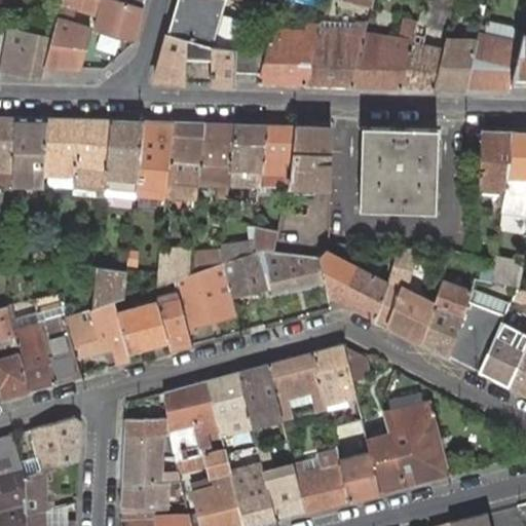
[(95,31),(134,41),(144,7),(120,0),(62,0),(59,16),(52,38),(45,66),(79,67),(90,26),(72,21),(76,8),(80,7),(99,13),(95,31)]
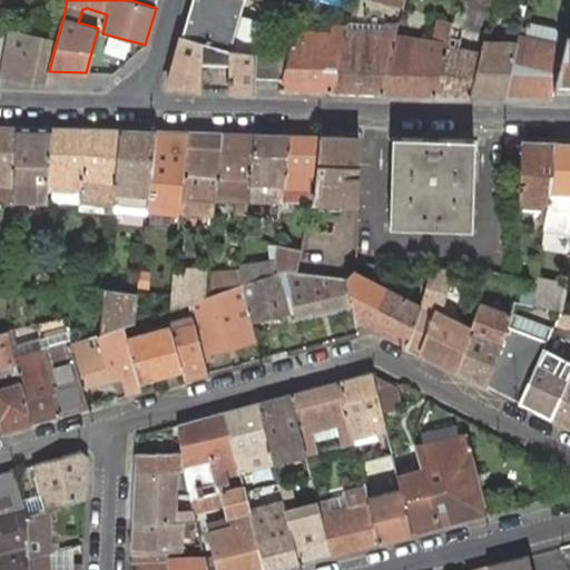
[(192,0),(183,35),(228,48),(237,16),(241,0),(192,0)]
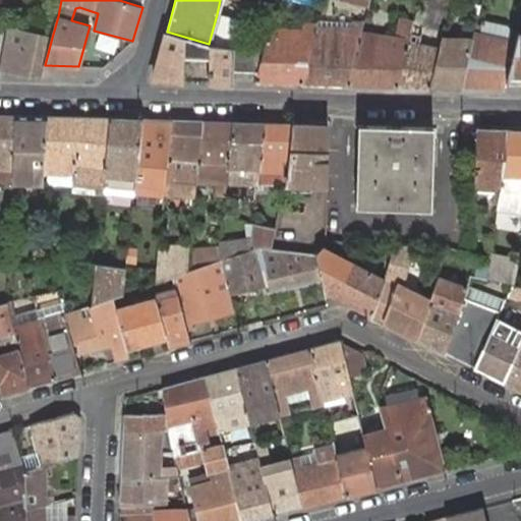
[(414,21),(413,23),(421,25),(425,7),(418,6),(414,21)]
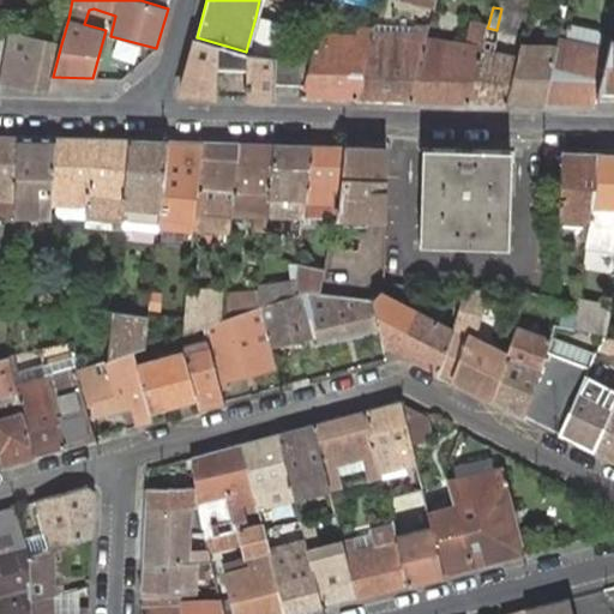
[(283,24),(256,17),(246,52),(276,56),(276,52),(283,24)]
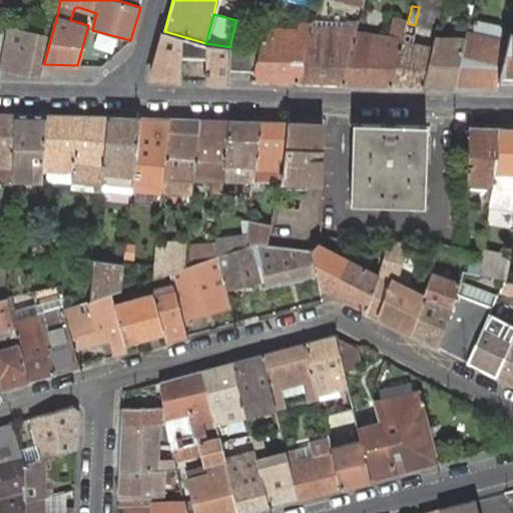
[(356,32),(342,83),(392,85),(407,23),(408,21),(396,19),(391,38),(396,38),(394,46),(363,41),(366,34),(356,32)]
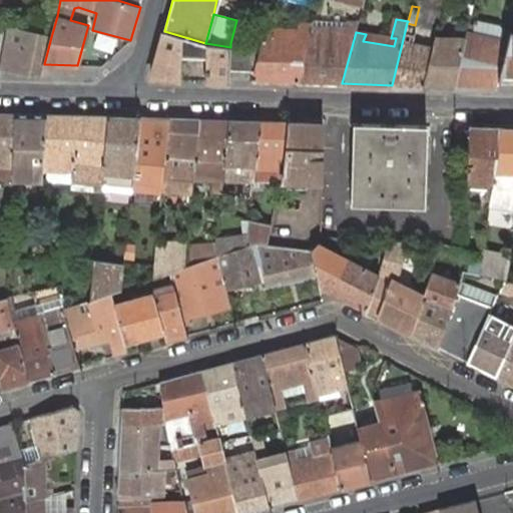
[(465,38),(454,87),(496,88),(498,79),(509,34),(502,32),(500,26),(475,21),(474,26),(469,25),(465,38)]
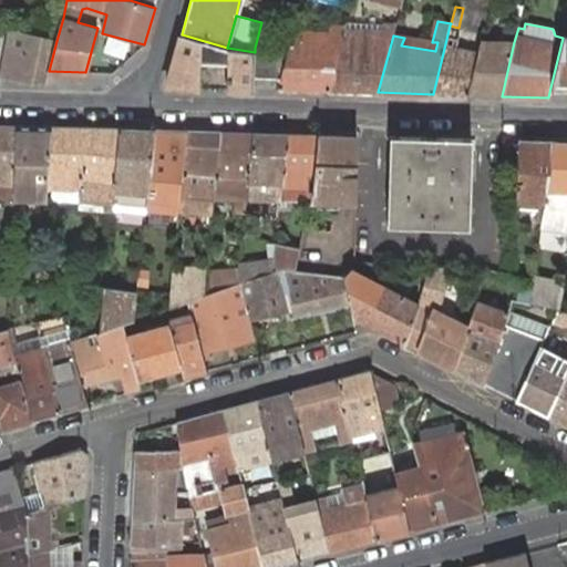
[(280,79),(278,90),(328,91),(343,34),(344,31),(347,24),(336,24),(332,35),(294,33),(289,50),(280,79)]
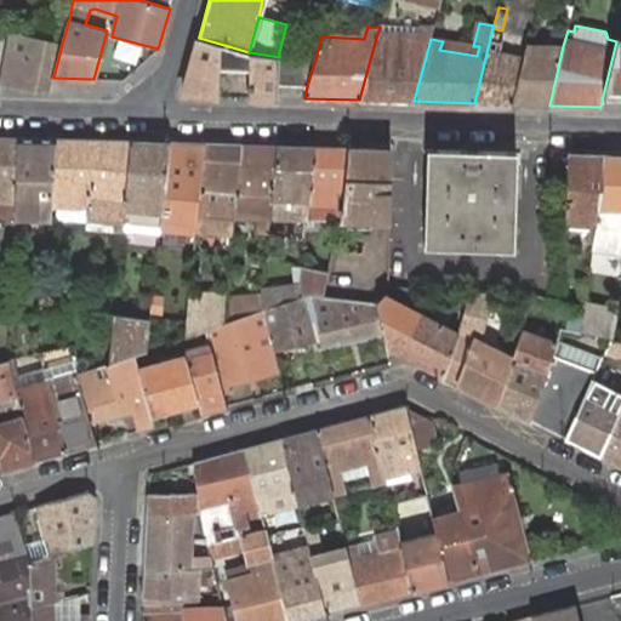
[(376,38),(359,100),(414,101),(431,39),(433,28),(420,28),(420,35),(377,34),(376,38)]
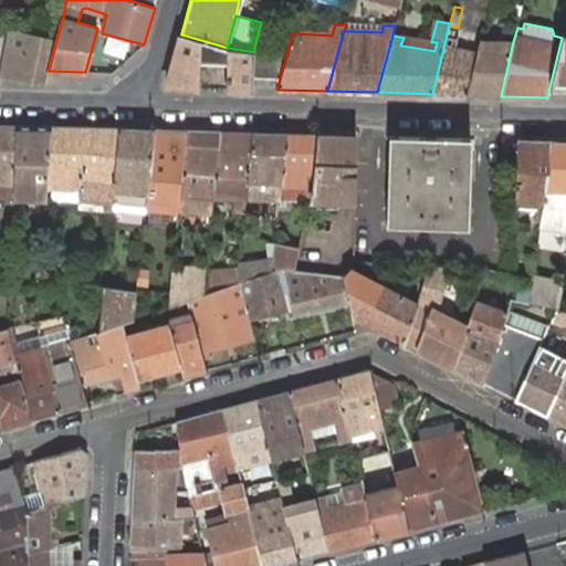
[(449,25),(432,94),(465,95),(478,51),(456,45),(460,28),(458,28),(449,25)]
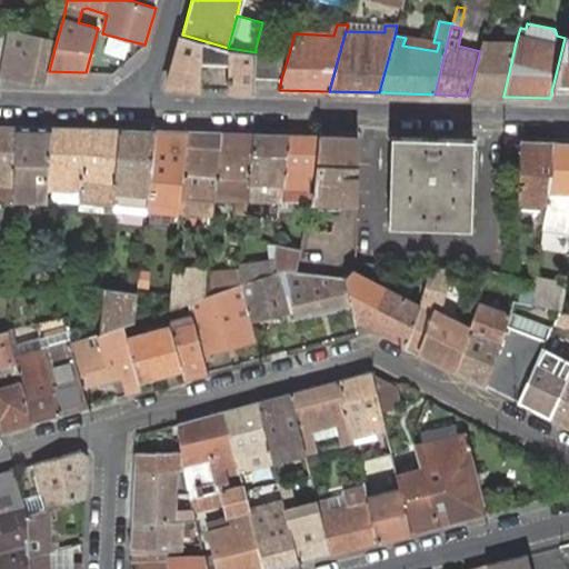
[(8,49),(1,81),(46,83),(49,71),(57,41),(33,37),(11,32),(8,49)]
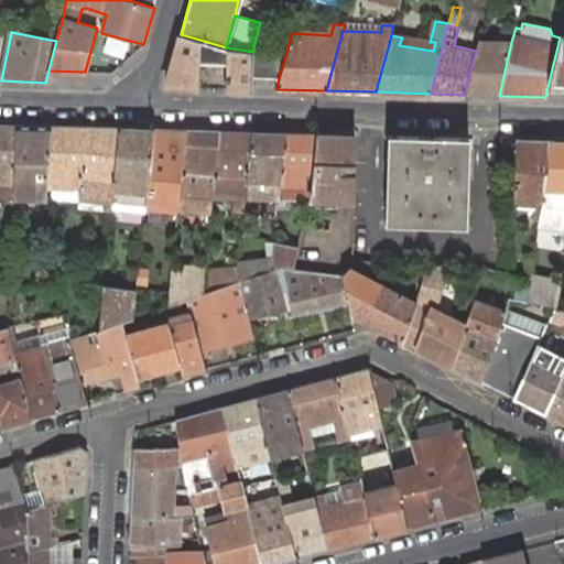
[(175,56),(166,86),(241,88),(252,88),(253,77),(252,66),(253,52),(226,47),(181,34),(175,56)]
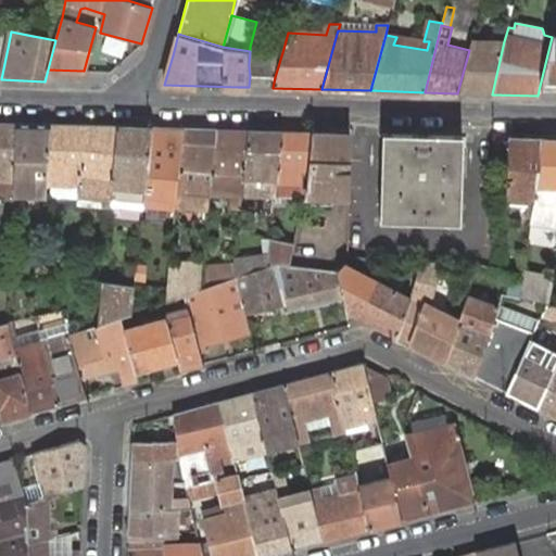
[(552,37),(540,86),(555,86),(555,35),(552,36),(552,37)]
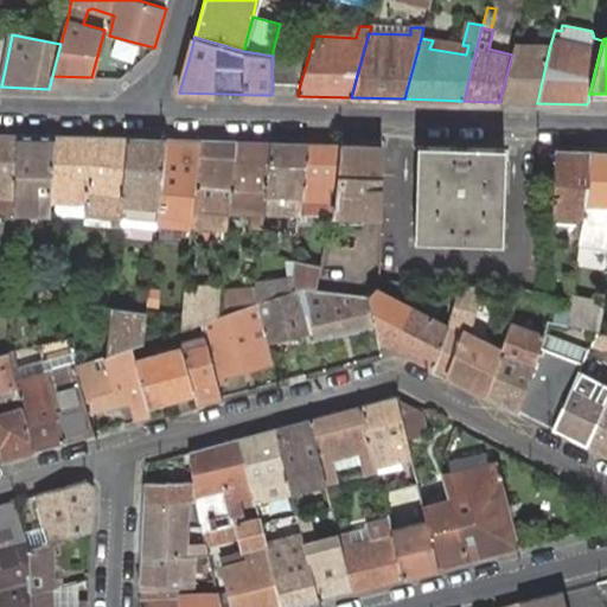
[(462,45),(433,40),(429,49),(466,55),(468,45),(462,45)]
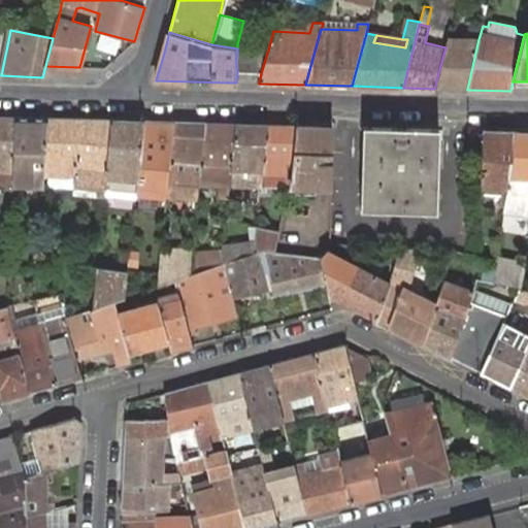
[(446,47),(434,89),(467,90),(479,39),(455,37),(454,42),(448,41),(446,47)]
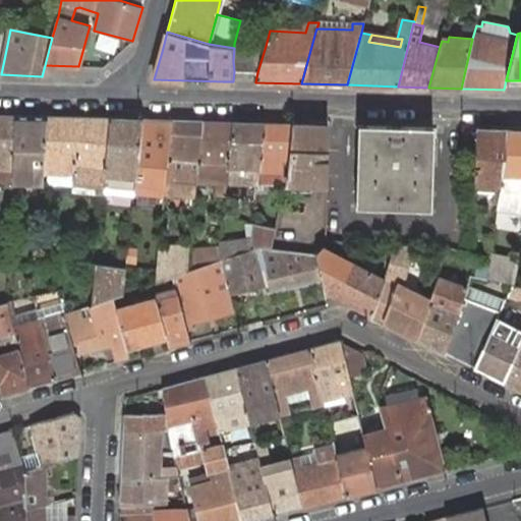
[(233,61),(234,71),(257,72),(266,46),(234,44),(234,48),(233,61)]
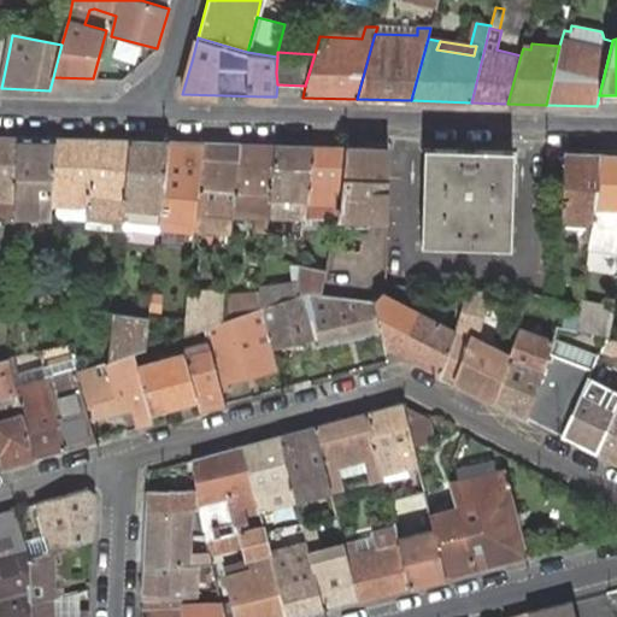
[(15,211),(18,137),(0,135),(0,200),(6,200),(6,210),(15,211)]
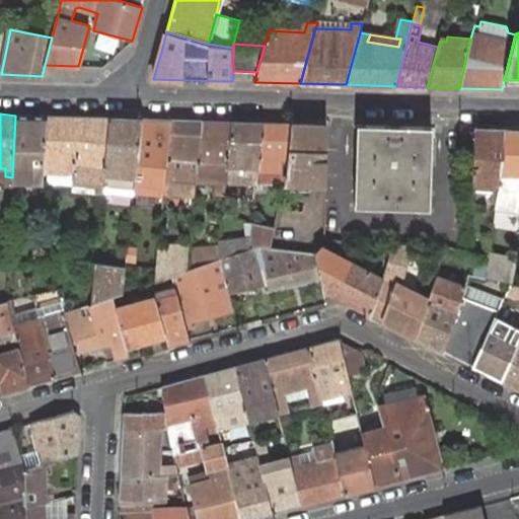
[(44,174),(48,116),(15,116),(12,177),(12,180),(43,181),(44,174)]
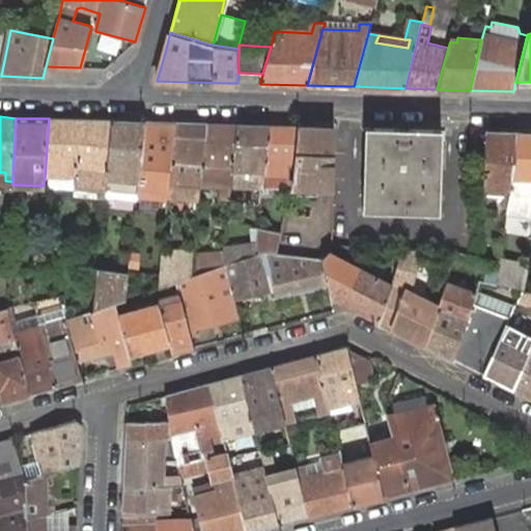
[(75,189),(82,119),(49,118),(45,178),(51,178),(52,171),(68,173),(67,188),(75,189)]
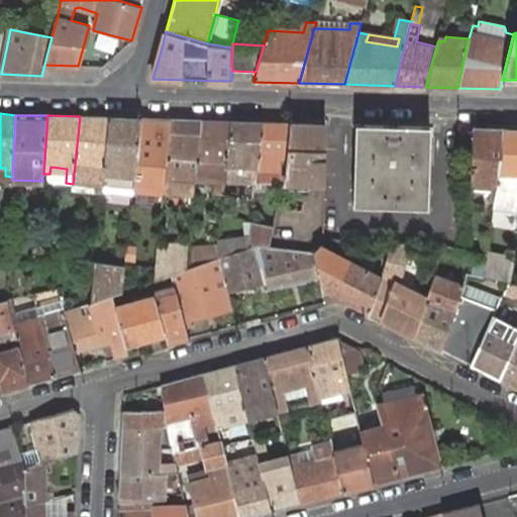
[(103,187),(110,117),(80,116),(73,184),(96,186),(95,192),(103,193),(103,187)]
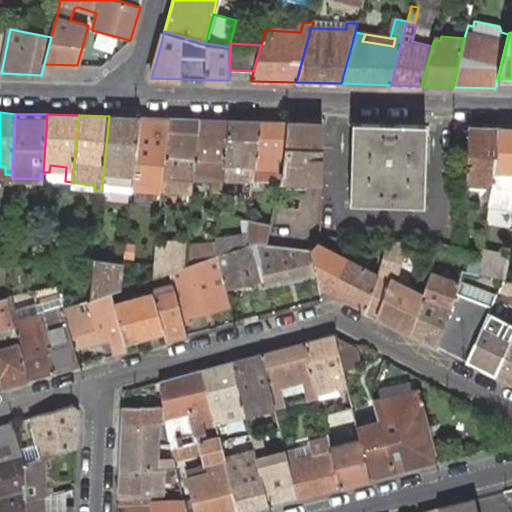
[(134,175),(140,117),(109,116),(102,185),(132,188),(134,175)]
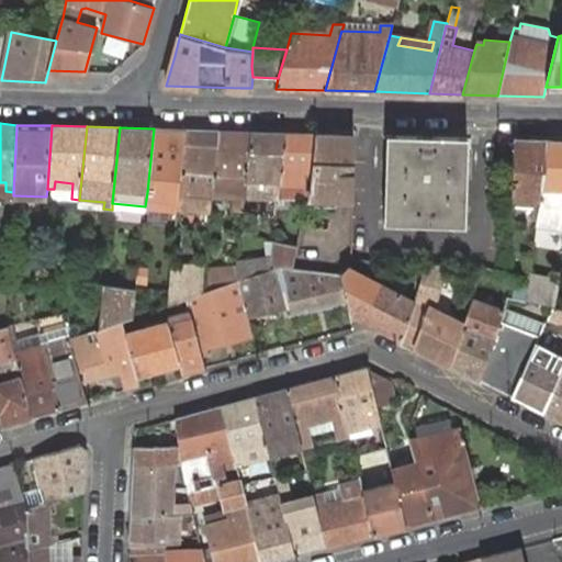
[(180,183),(186,130),(154,128),(147,192),(179,194),(180,183)]
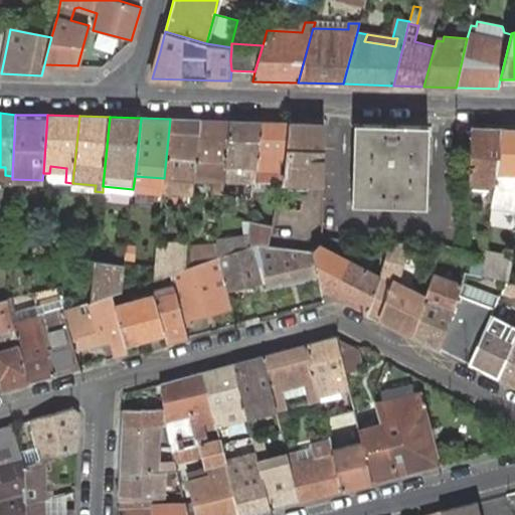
[(194,180),(201,120),(170,119),(165,168),(164,178),(163,193),(192,194),(193,193),(194,180)]
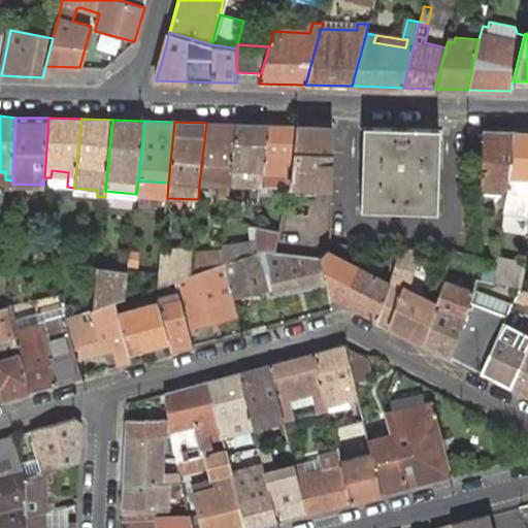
[(231,170),(236,123),(206,123),(199,185),(221,187),(220,199),(228,199),(230,185),(231,170)]
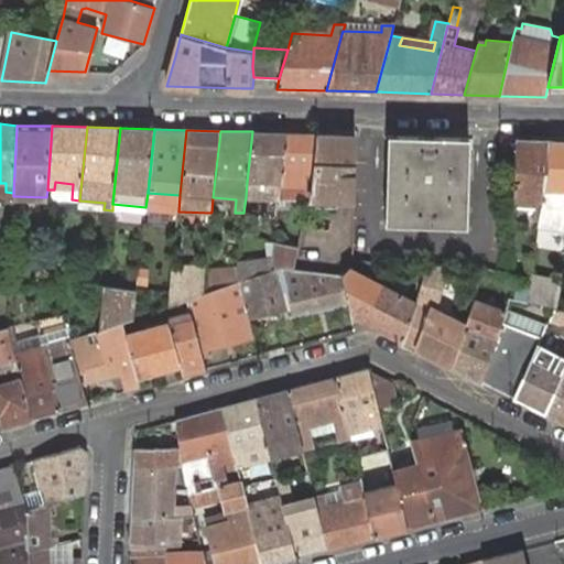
[(279,195),(286,132),(252,131),(247,182),(246,197),(279,199),(279,195)]
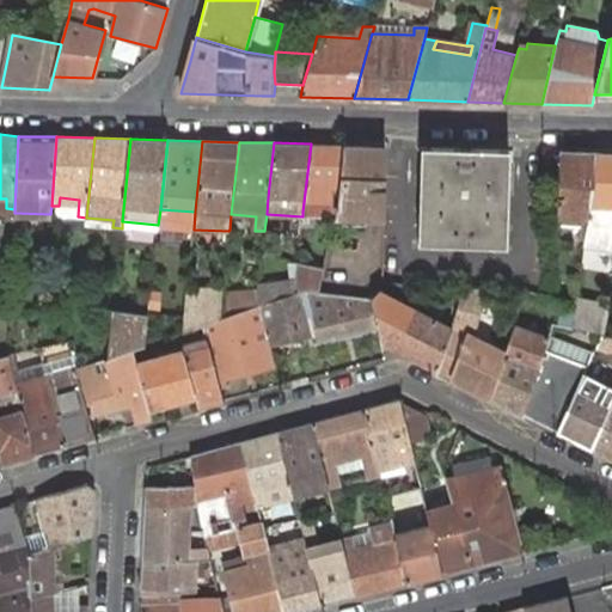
[(334,218),(344,146),(311,144),(303,212),(303,216),(334,218)]
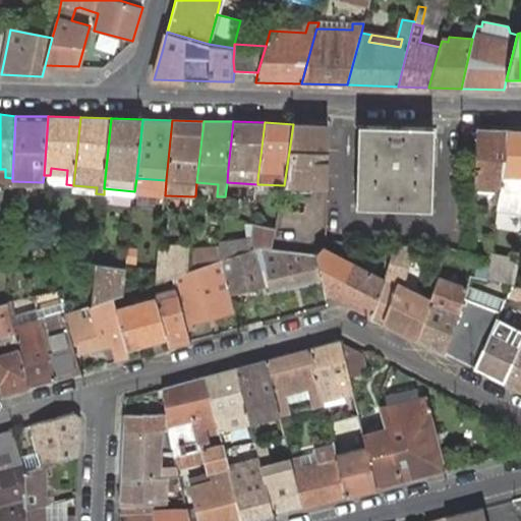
[(328,188),(328,124),(293,124),(284,185),(313,187),(328,188)]
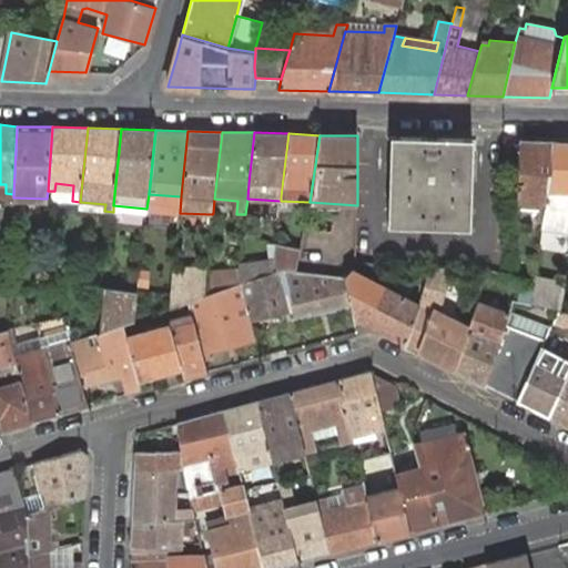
[(470,227),(473,139),(391,137),(388,225),(470,227)]
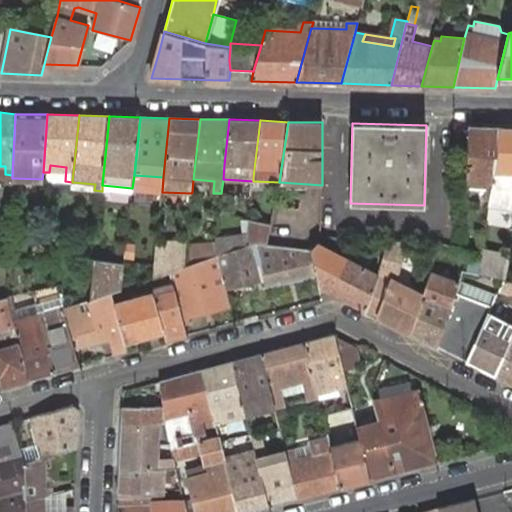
[(492,187),(501,127),(469,126),(468,130),(468,146),(467,187),(491,188),(492,187)]
